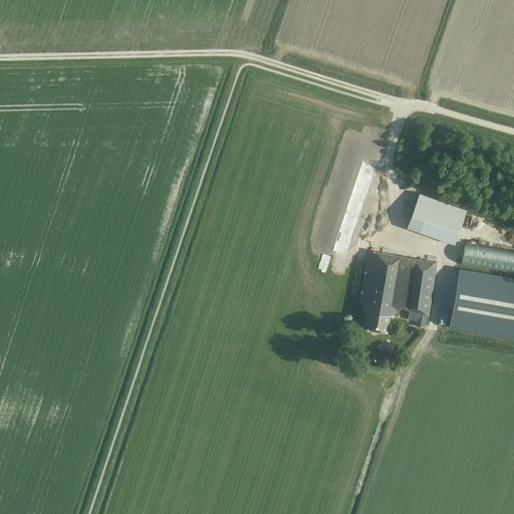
[(466,209),(418,193),(406,226),(454,243),(466,209)]
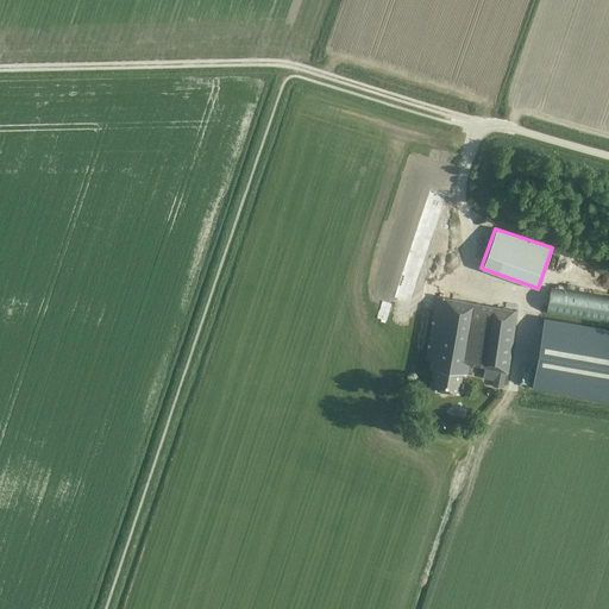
[(546,313),(608,322),(608,296),(551,287),(546,313)]
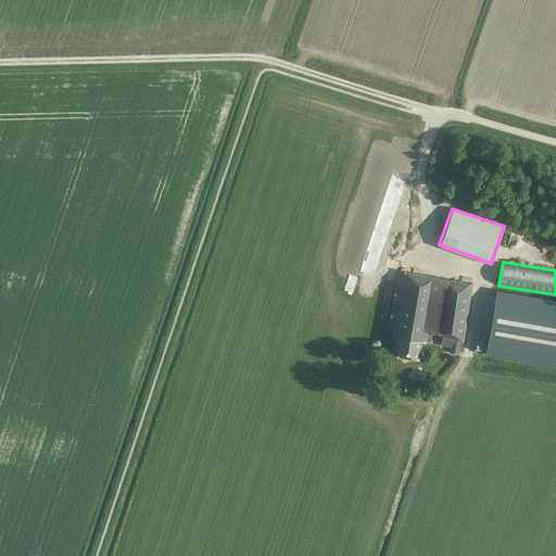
[(463,339),(464,339),(471,283),(462,281),(462,279),(459,278),(458,280),(399,270),(389,327),(393,328),(392,336),(395,336),(394,340),(395,340),(393,353),(418,357),(421,341),(426,341),(427,332),(442,336),(463,339)]
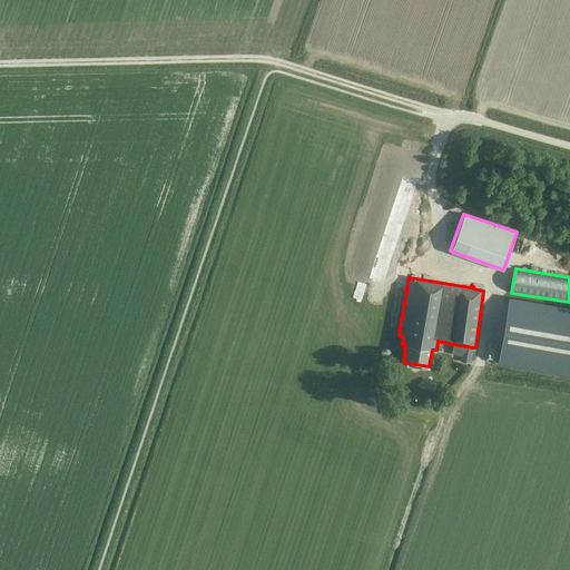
[(569,307),(509,297),(498,362),(569,374),(569,307)]
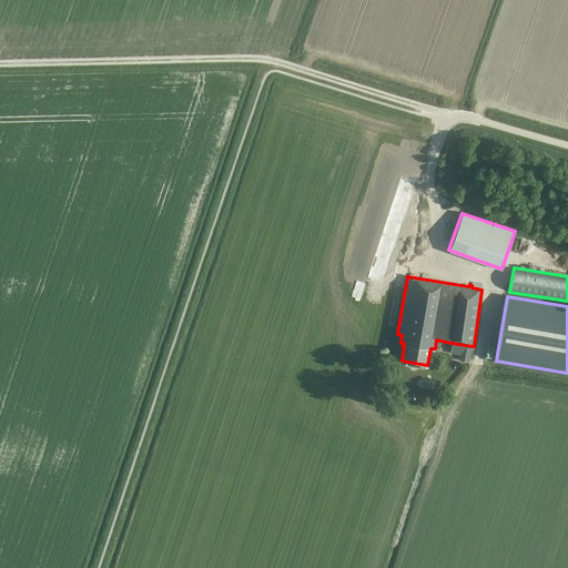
[(473,346),(452,343),(450,353),(459,355),(458,359),(469,362),(473,346)]
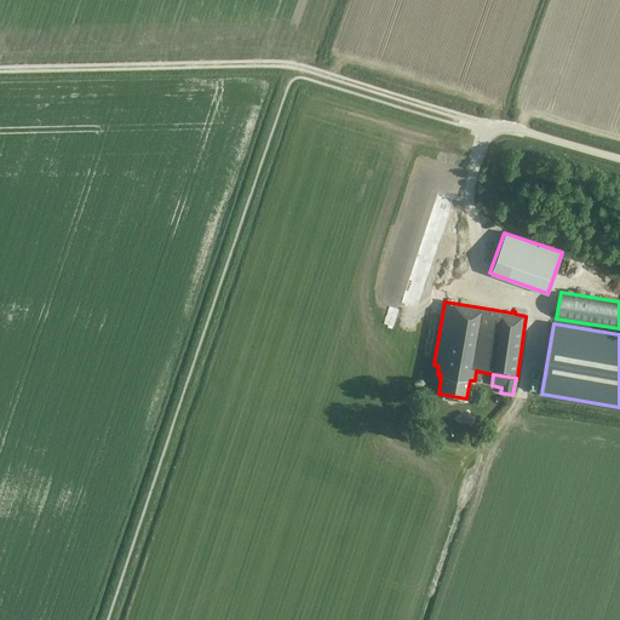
All buildings are outlined.
